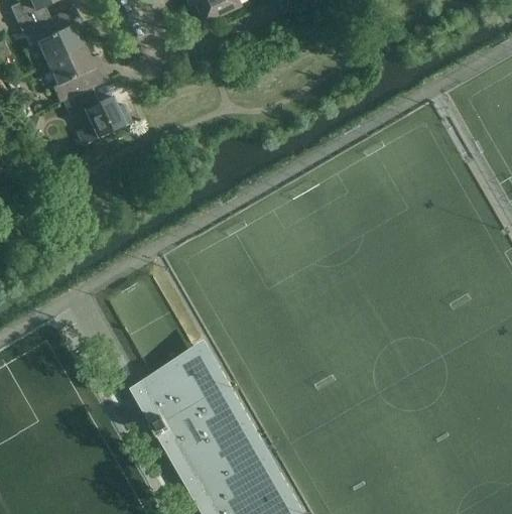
[(28,0),(13,7),(24,30),(28,28),(53,16),(48,4),(57,0),(28,0)]
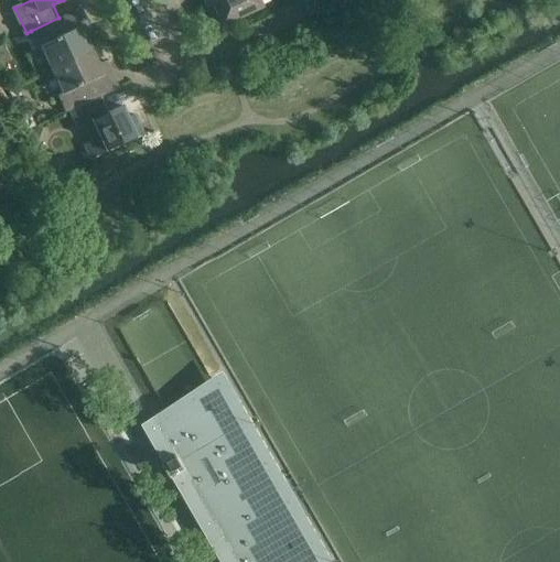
[(210,0),(213,6),(217,3),(227,22),(257,9),(260,0),(210,0)]
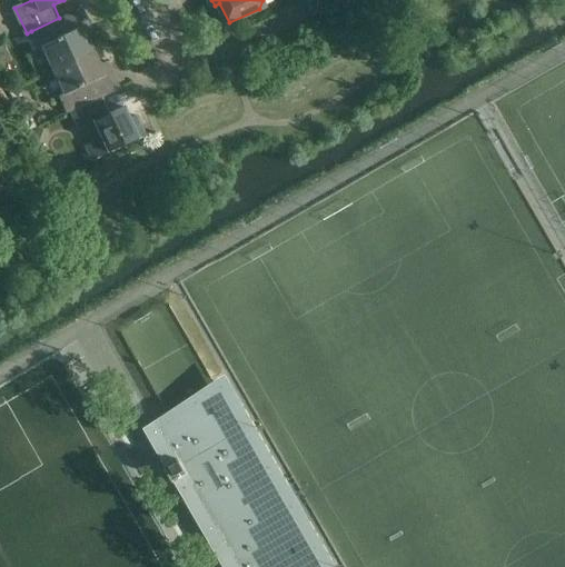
[(46,47),(56,70),(97,50),(86,27),(93,23),(86,6),(59,18),(31,31),(40,49),(46,47)]
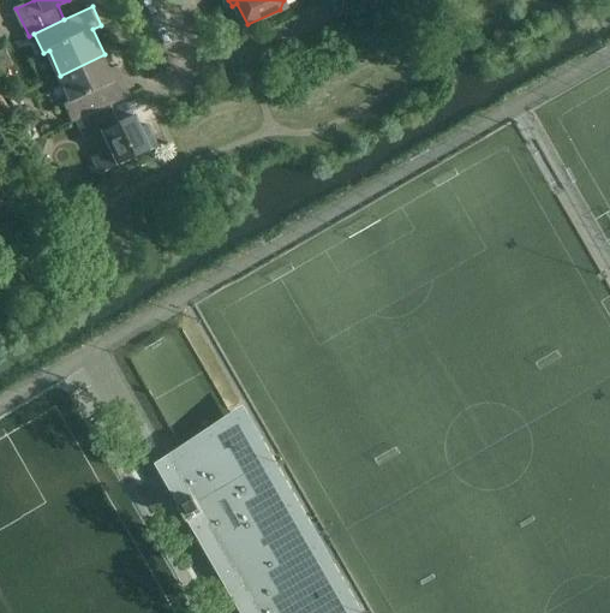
[(105,54),(60,76),(72,101),(66,103),(75,121),(78,119),(113,103),(133,94),(125,76),(115,79),(105,54)]
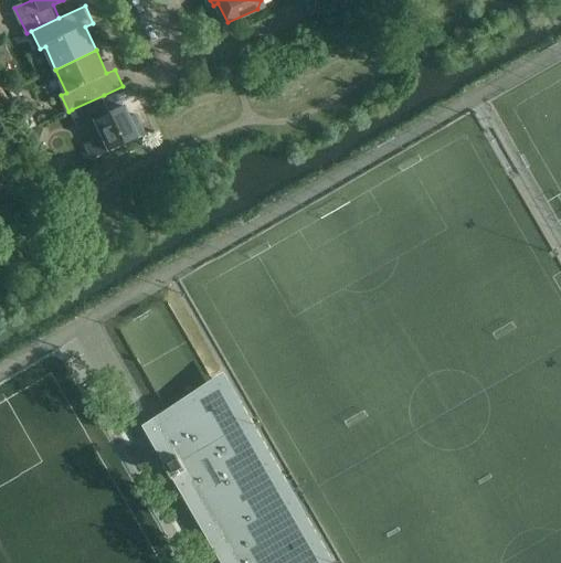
[(22,98),(23,94),(19,86),(12,89),(18,101),(22,98)]
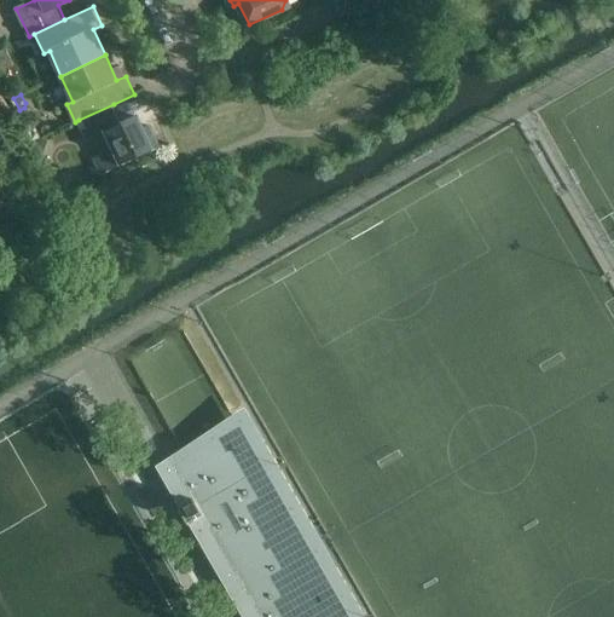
[(122,121),(114,104),(79,120),(88,139),(105,132),(114,149),(97,157),(104,173),(162,145),(151,124),(144,127),(138,114),(122,121)]
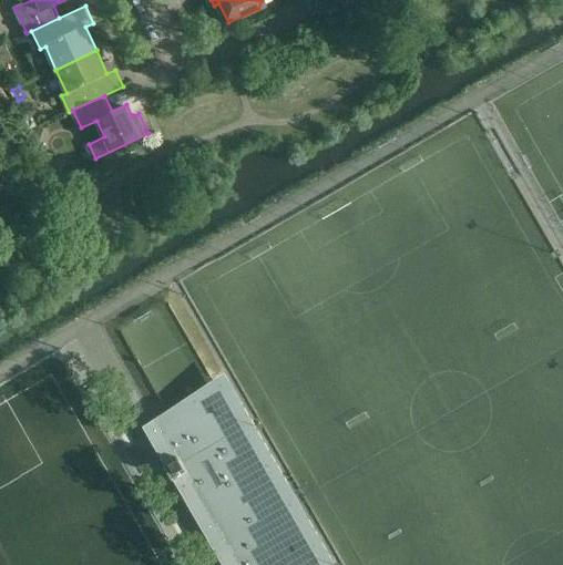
[(32,133),(36,142),(41,144),(45,131),(39,130),(32,133)]
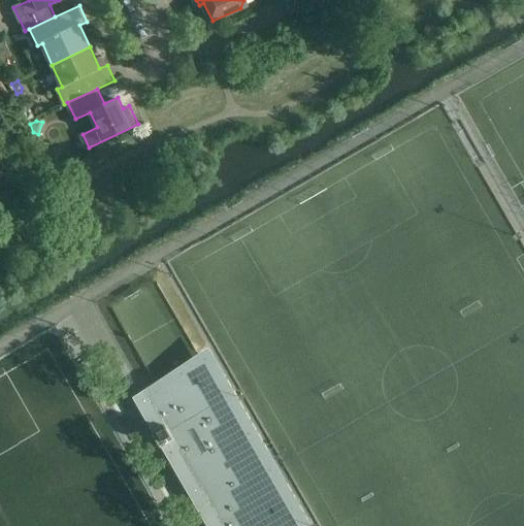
[(297,525),(208,372),(191,382),(176,390),(176,391),(164,398),(162,398),(155,401),(169,426),(158,432),(166,447),(168,445),(189,480),(197,474),(227,525),(297,525)]
